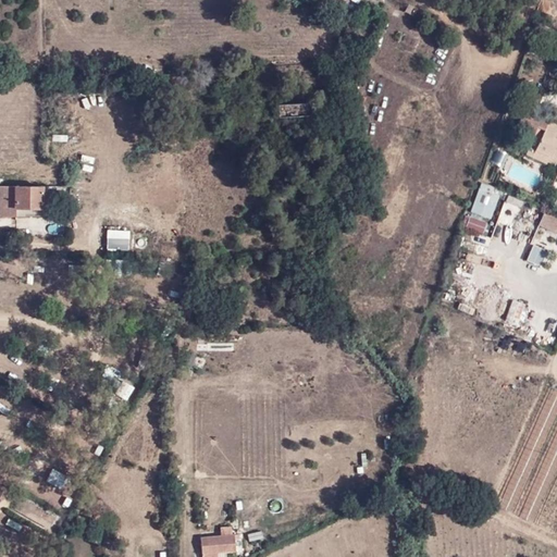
[(279,118),(312,115),(310,102),(277,106),(279,118)]
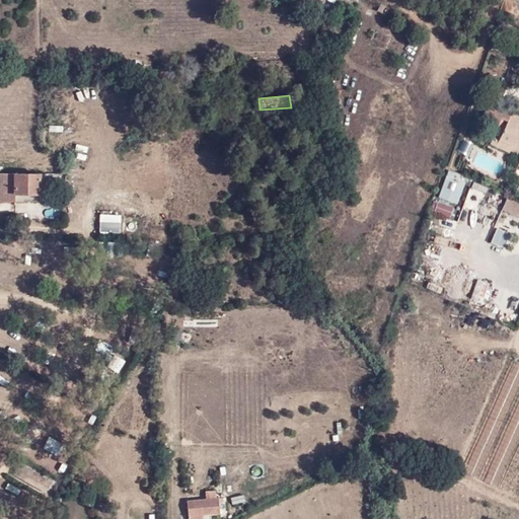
[(511,107),(497,102),(503,107),(495,127),(502,130),(510,112),(511,107)]
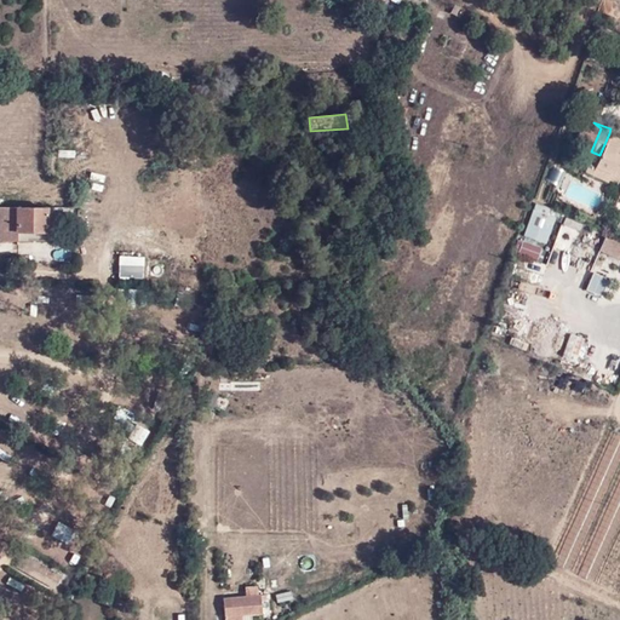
[(619,184),(619,137),(609,133),(600,155),(596,164),(595,165),(610,173),(608,179),(619,184)]
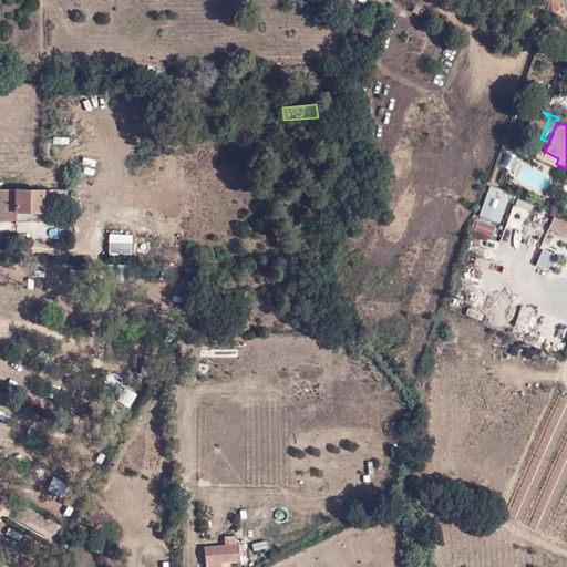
[(544,151),(545,150),(543,148),(538,156),(556,164),(558,158),(544,151)]
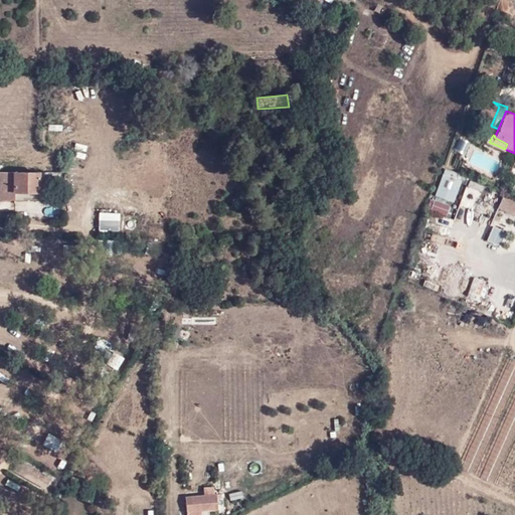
[(462,176),(445,169),(435,194),(452,201),(462,176)]
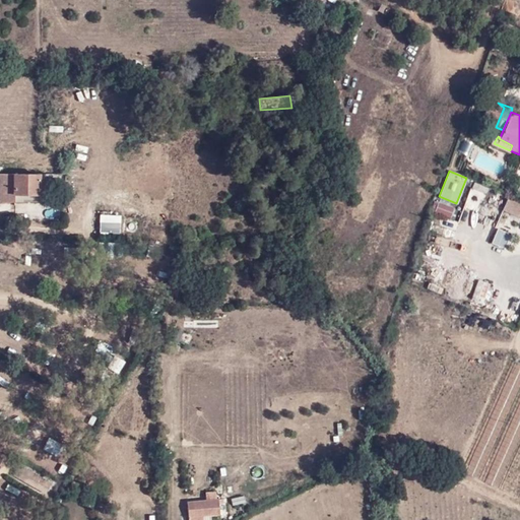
[(0,174),(0,201),(14,202),(14,194),(13,194),(14,174),(0,174)]
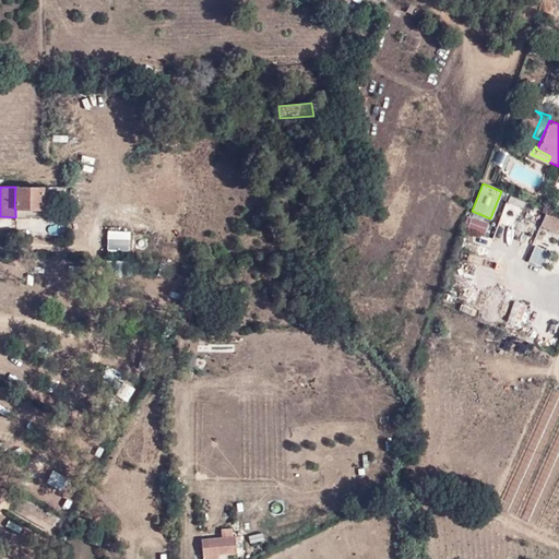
[(43,209),(43,188),(15,187),(14,209),(15,209),(43,209)]
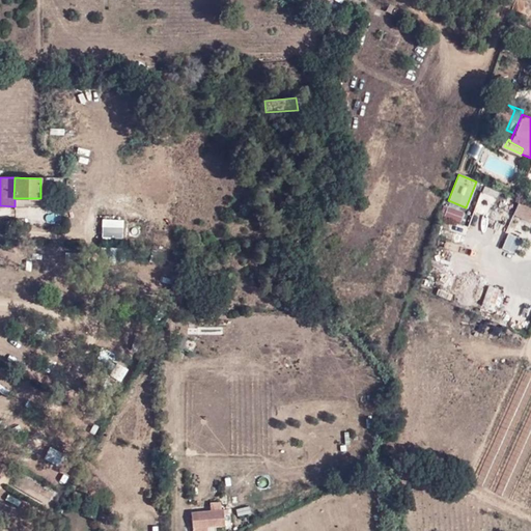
[(528,220),(530,221),(530,211),(516,203),(511,215),(527,223),(528,220)]
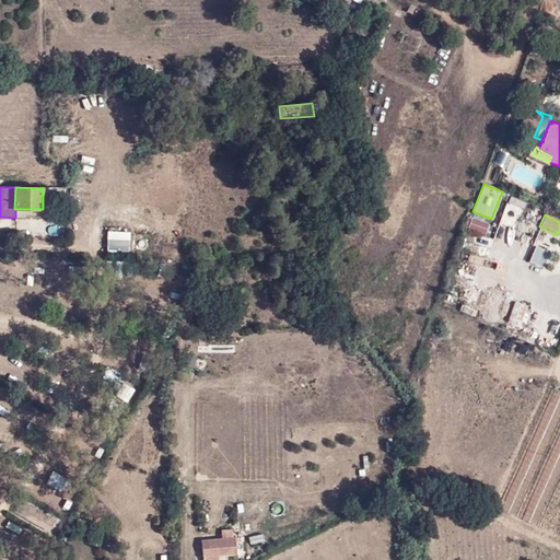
[(482,224),(471,219),(467,230),(479,234),(482,224)]
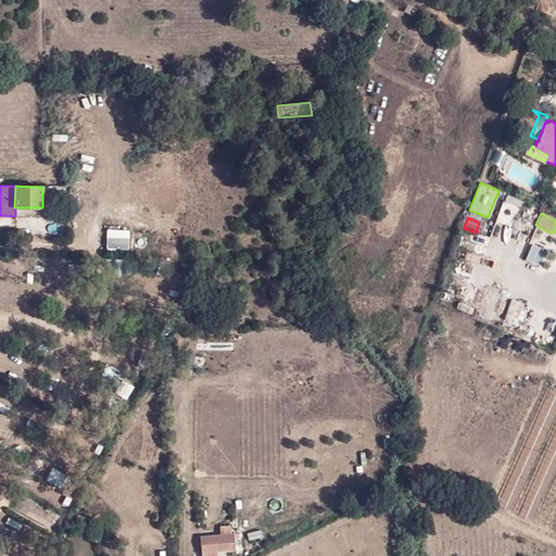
[(129,264),(161,265),(161,256),(129,256),(129,264)]
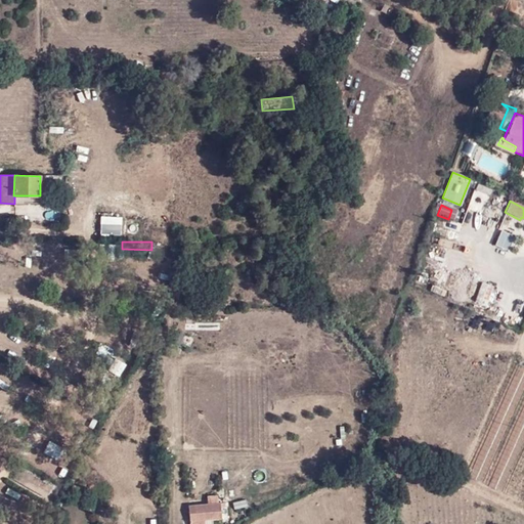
[(45,497),(51,486),(19,469),(13,479),(45,497)]
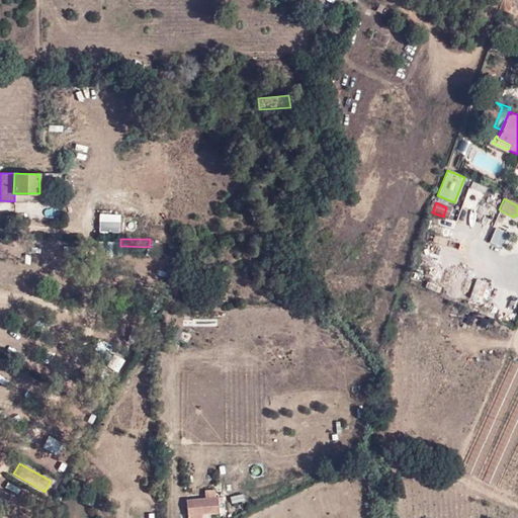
[(233,503),(245,500),(244,494),(231,496),(233,503)]
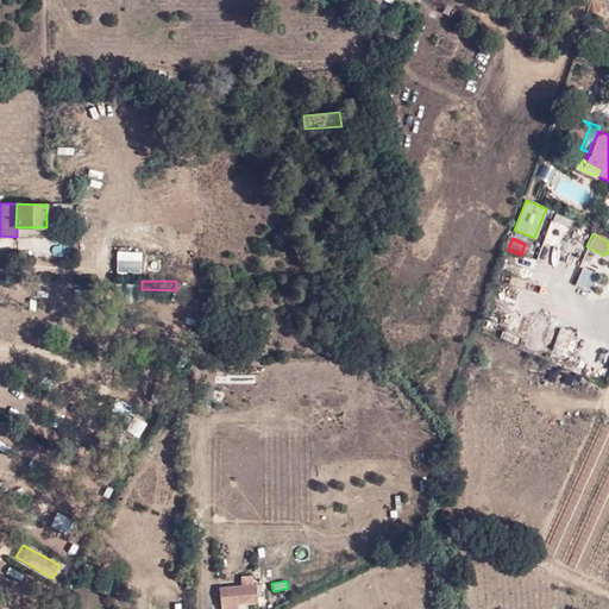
[(262,588),(262,583),(220,588),(221,608),(246,608),(245,603),(258,602),(257,588),(262,588)]
